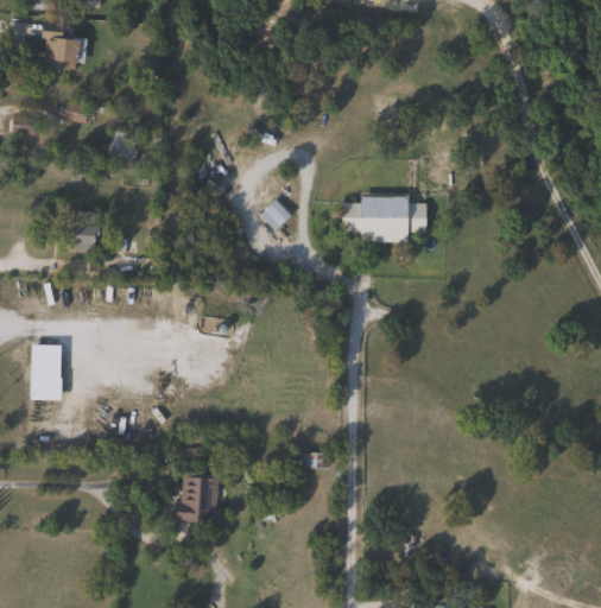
[(86,63),(77,62),(76,74),(43,73),(44,25),(65,25),(65,38),(86,38),(86,63)]
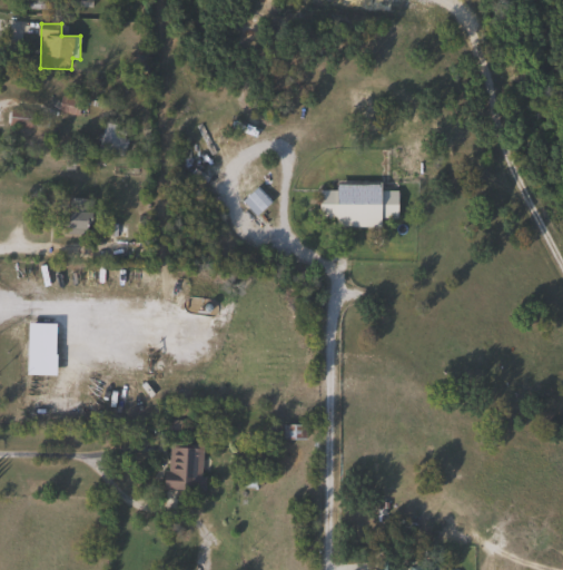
[(61,110),(65,97),(82,101),(79,115),(61,110)]
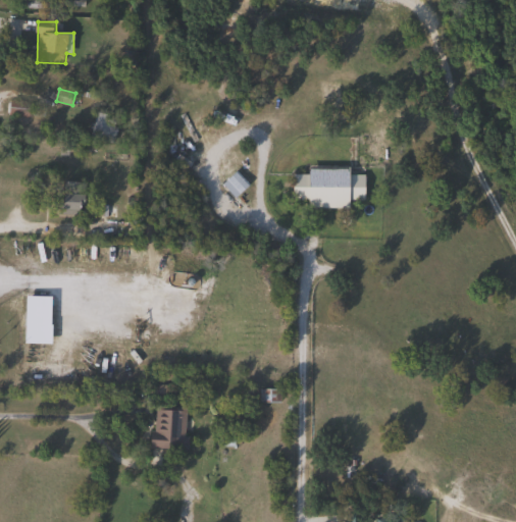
[(10,115),(10,101),(33,101),(33,115),(10,115)]
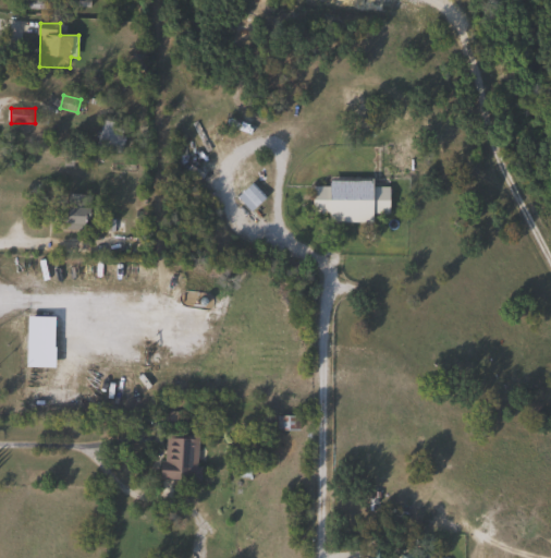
[(99,148),(105,120),(129,124),(123,154),(99,148)]
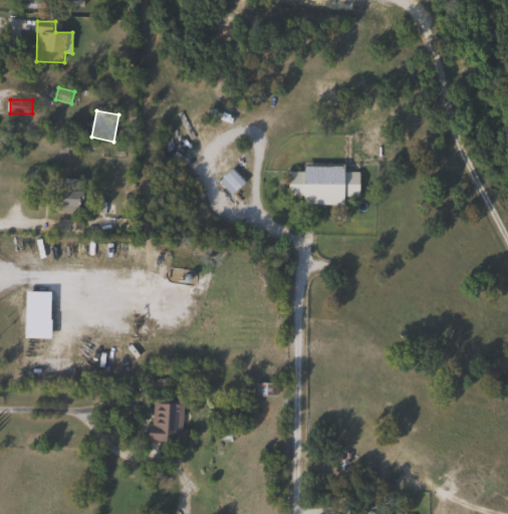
[(360,198),(346,198),(346,205),(306,205),(306,198),(290,198),(290,172),(305,172),(305,164),(345,164),(345,173),(360,173),(360,198)]
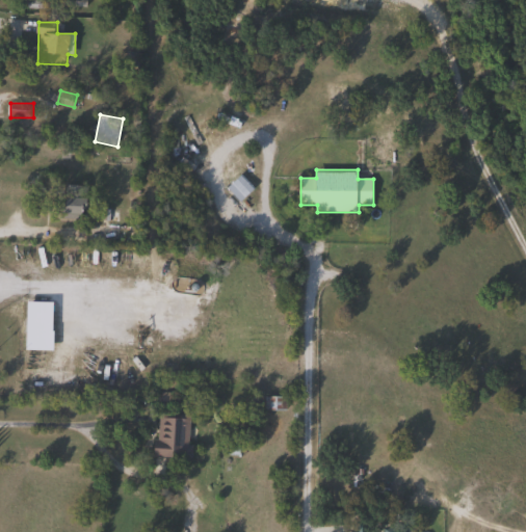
[(246,198),(242,203),(229,188),(242,176),(260,193),(251,203),(246,198)]
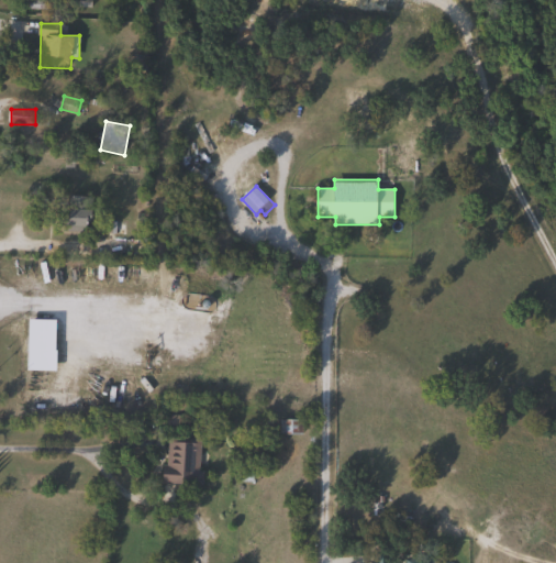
[(92,197),(92,231),(67,231),(67,197),(92,197)]
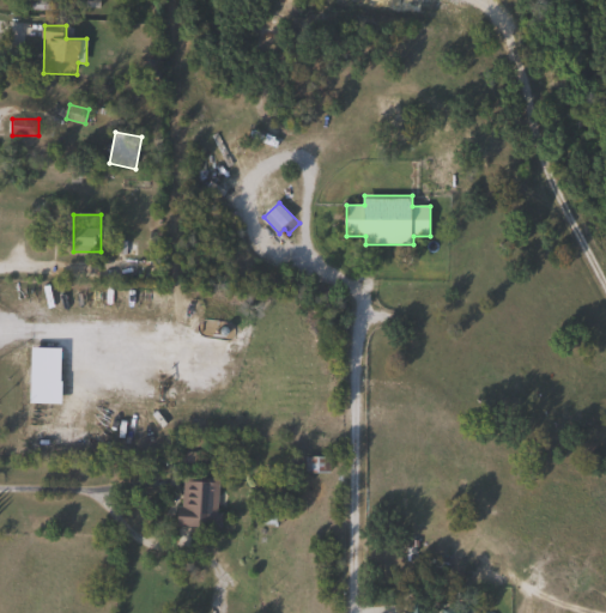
[(139,241),(139,254),(117,254),(117,241),(139,241)]
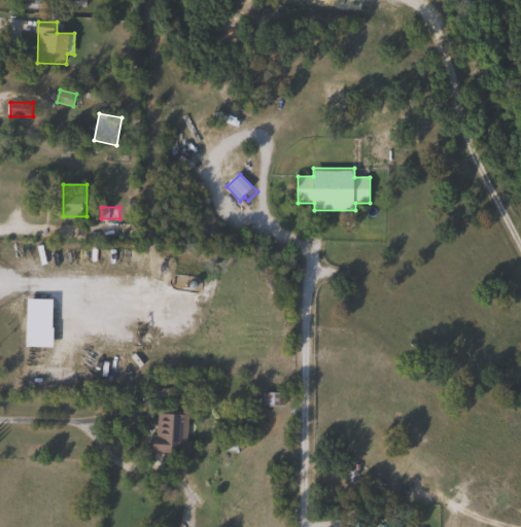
[(189,455),(155,453),(158,413),(193,415),(189,455)]
